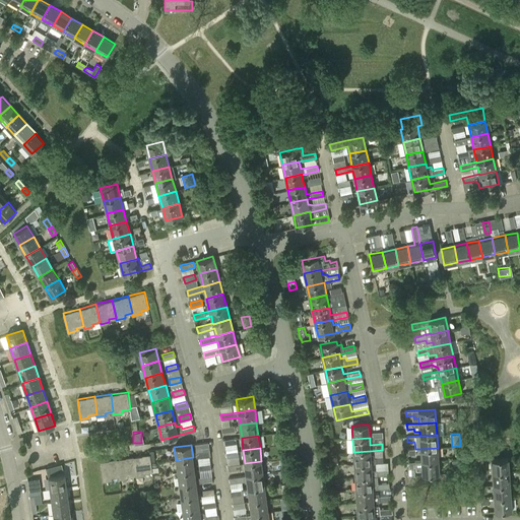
[(420,449),(421,461),(421,462),(438,460),(438,448),(420,449)]
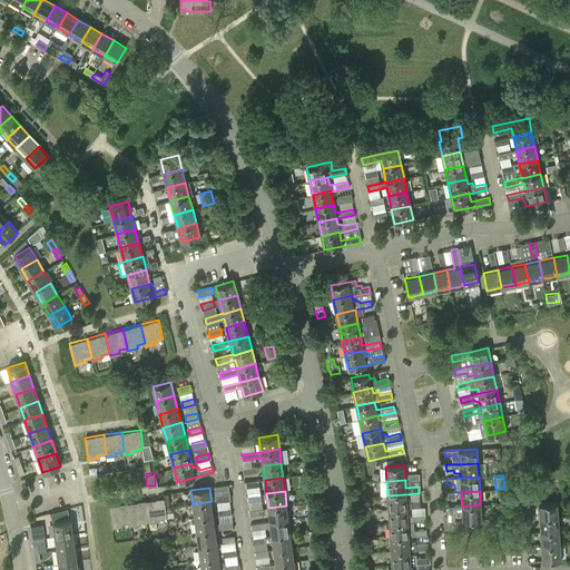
[(405,494),(387,495),(387,509),(406,508),(420,507),(420,501),(406,502),(405,494)]
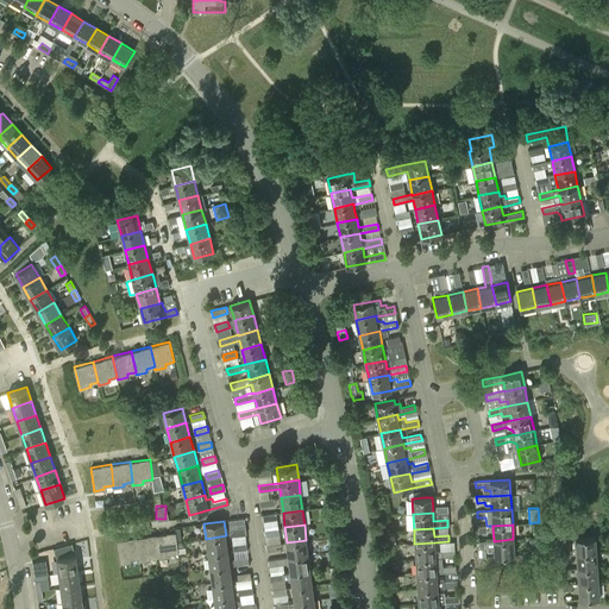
[(176,532),(156,534),(158,556),(158,559),(170,557),(169,554),(179,553),(177,541),(176,532)]
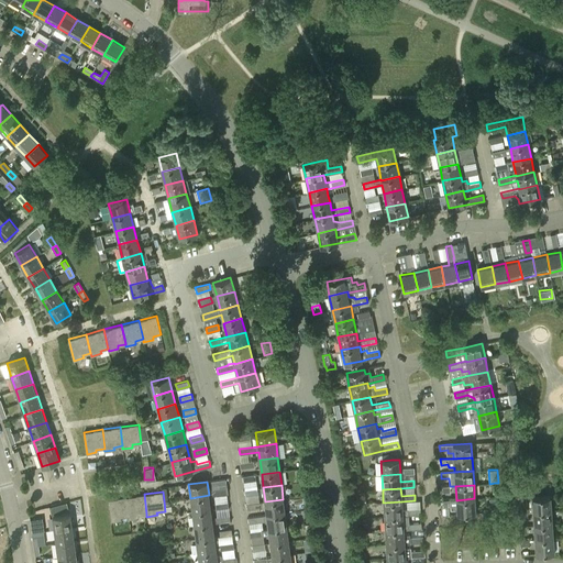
[(139,515),(146,514),(144,494),(127,497),(129,516),(129,519),(139,518),(139,515)]
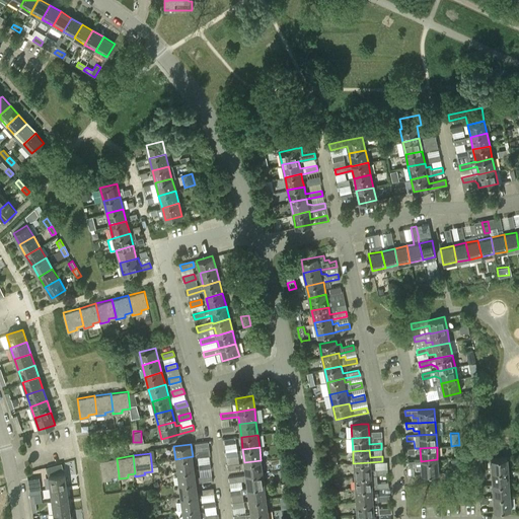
[(194,469),(193,456),(175,459),(177,471),(194,469)]
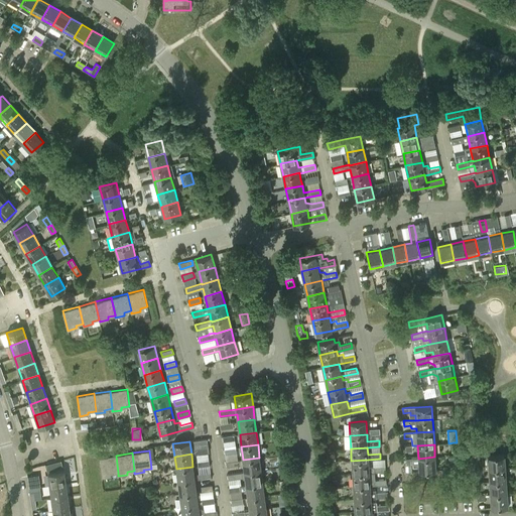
[(504,455),(482,457),(476,457),(476,462),(482,462),(483,469),(488,469),(505,468),(504,455)]
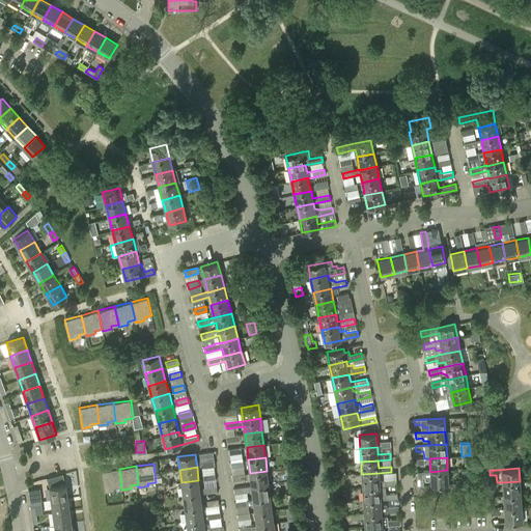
[(113,487),(121,486),(119,469),(102,471),(105,492),(114,491),(113,487)]
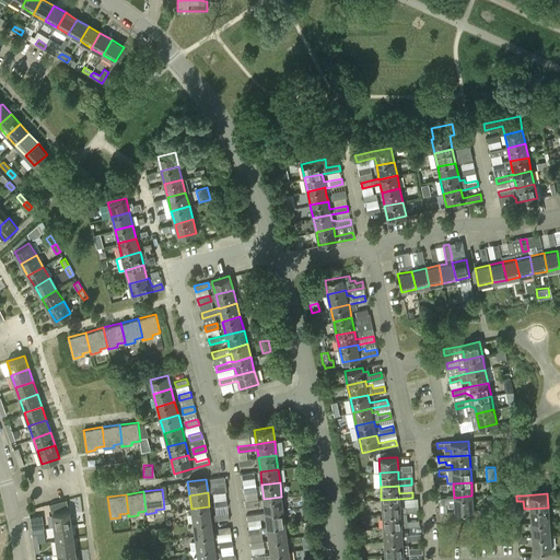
[(473,510),(471,496),(454,498),(454,497),(441,498),(441,503),(448,503),(448,506),(454,506),(454,511),(473,510)]
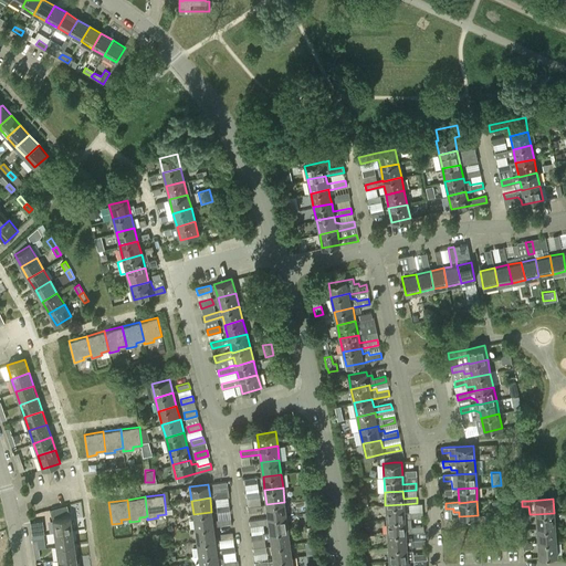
[(269,519),(286,516),(284,502),(266,504),(269,517),(269,519)]
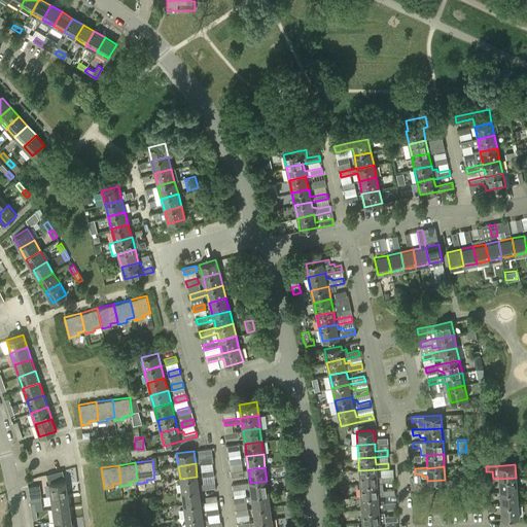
[(377,483),(382,482),(393,482),(393,476),(377,477),(376,469),(358,470),(359,484),(377,483)]
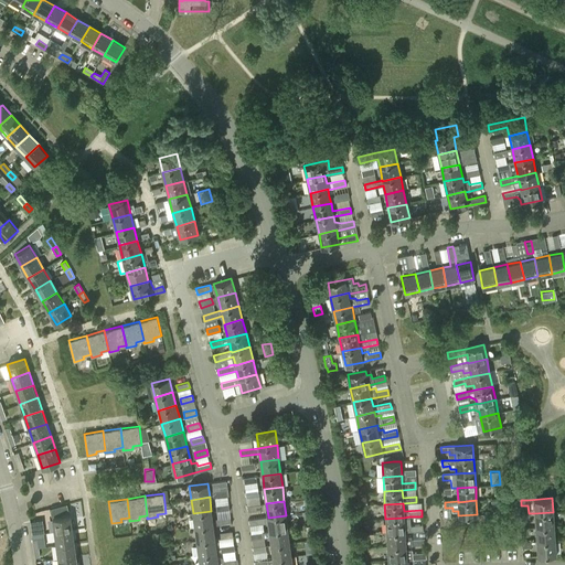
[(50,509),(52,516),(68,512),(67,504),(50,509)]
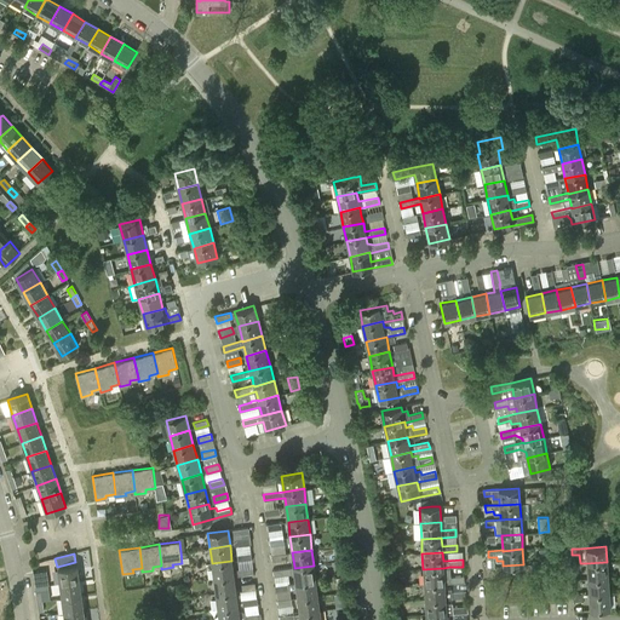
[(212,563),(213,579),(234,575),(234,577),(253,574),(253,568),(233,570),(231,561),(212,563)]
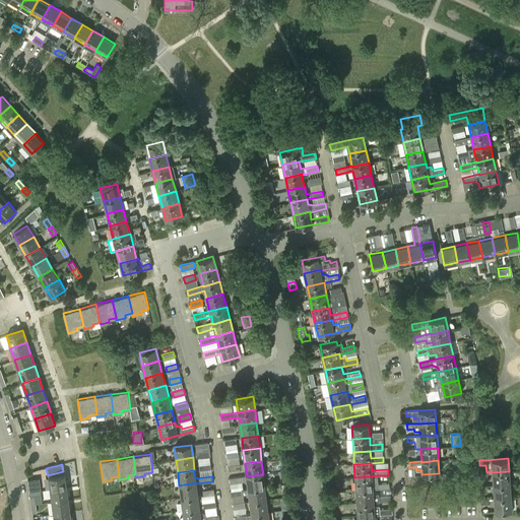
[(510,484),(509,471),(492,472),(493,485),(510,484)]
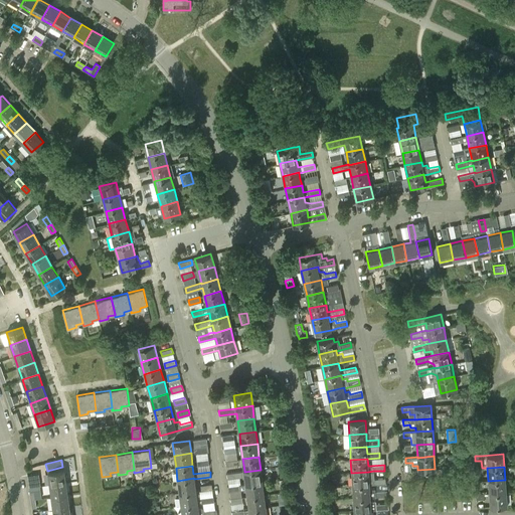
[(47,472),(49,485),(65,483),(64,470),(47,472)]
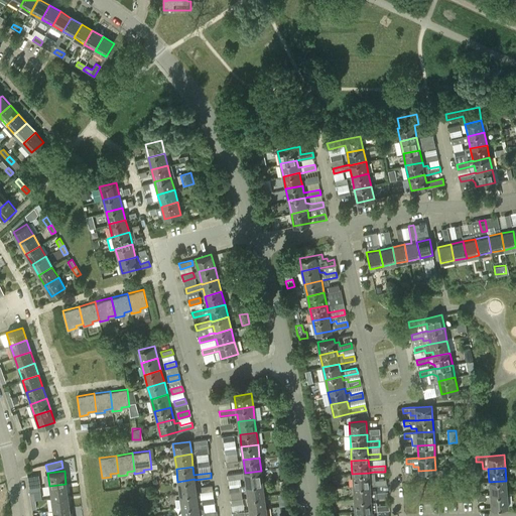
[(263,483),(261,471),(245,473),(245,472),(228,475),(228,480),(245,478),(246,485),(263,483)]
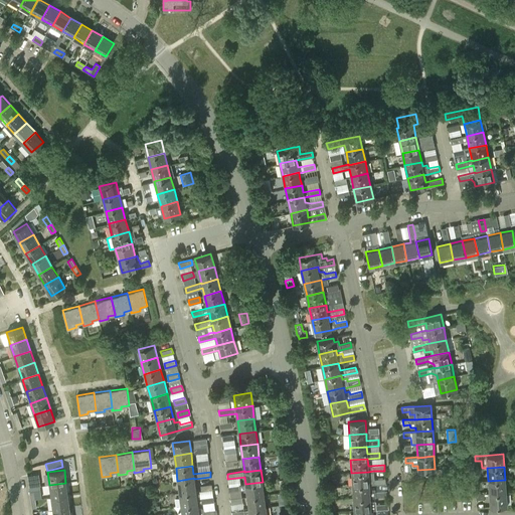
[(373,479),(373,471),(368,472),(351,473),(352,486),(369,485),(369,484),(385,483),(385,478),(373,479)]
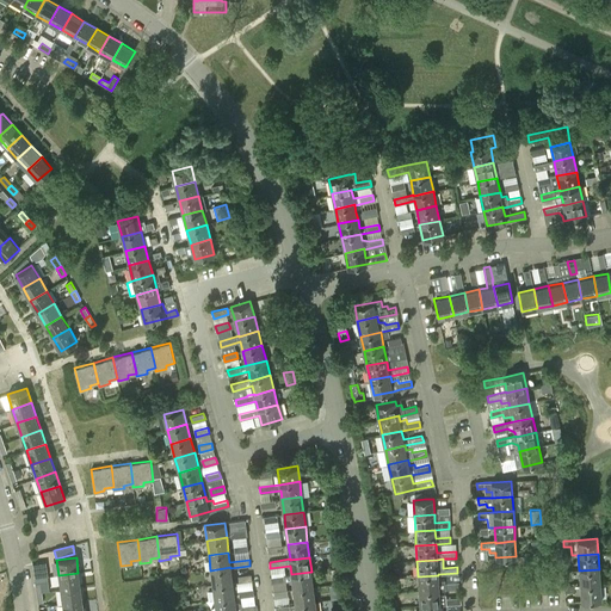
[(230,568),(230,567),(210,571),(213,585),(233,582),(230,568)]
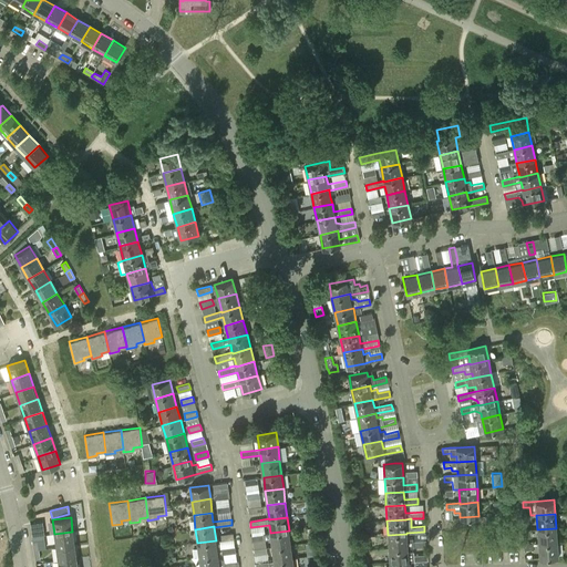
[(537,529),(538,544),(557,542),(556,528),(537,529)]
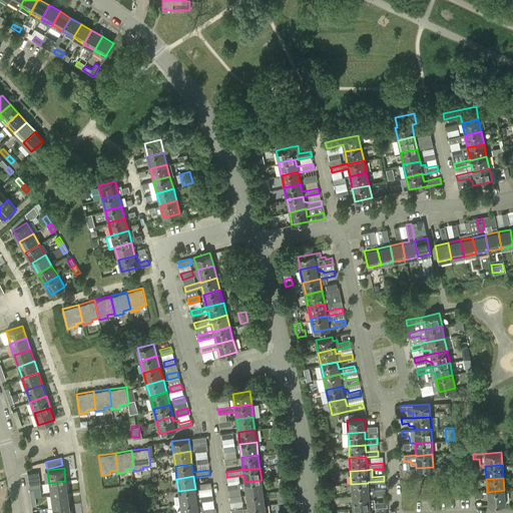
[(263,493),(262,480),(244,482),(227,484),(228,489),(245,487),(246,495),(263,493)]
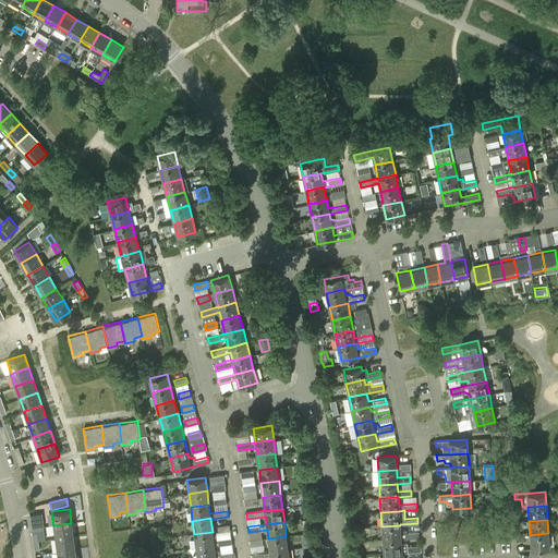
[(73,536),(71,523),(53,525),(56,538),(73,536)]
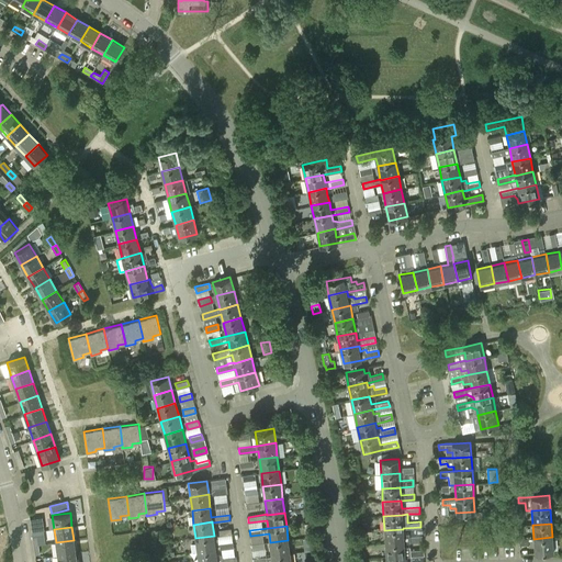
[(403,537),(403,529),(384,530),(385,543),(404,542),(422,541),(422,536),(403,537)]
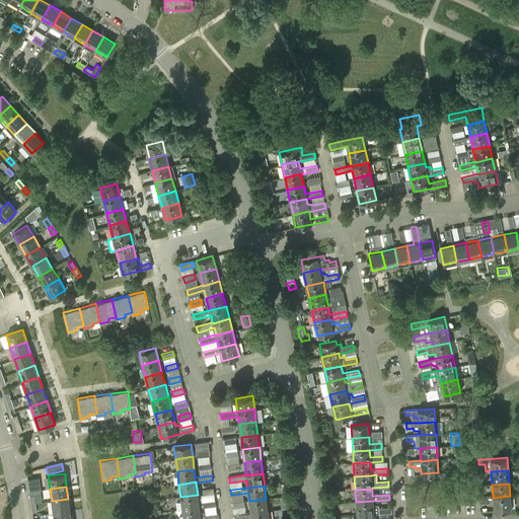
[(180,497),(182,510),(199,508),(198,495),(180,497)]
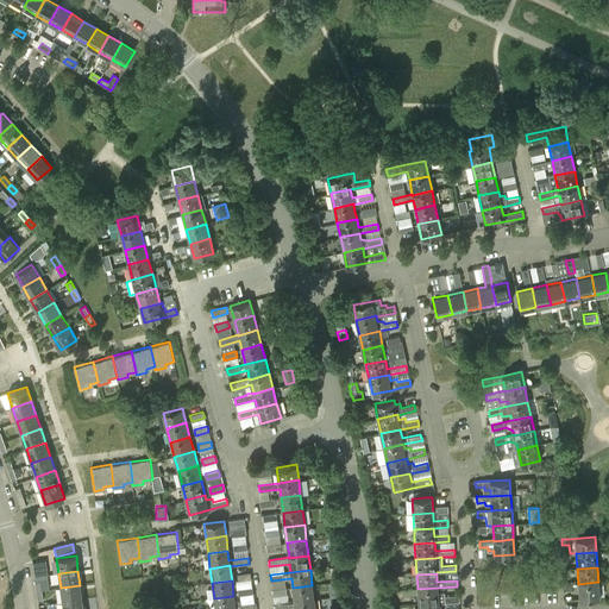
[(598,597),(598,582),(578,584),(579,598),(598,597)]
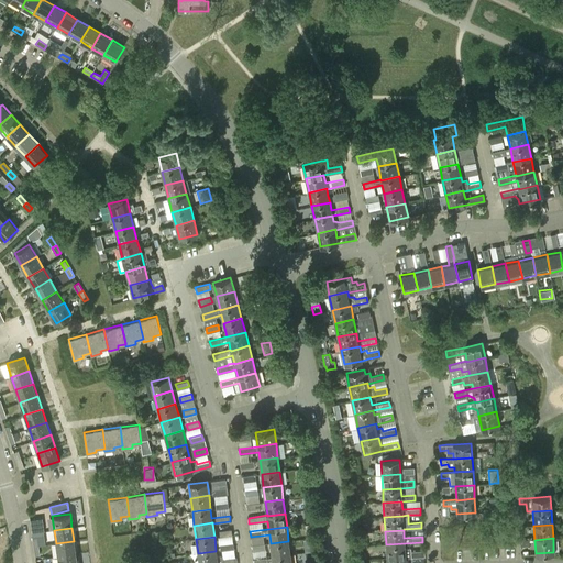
[(74,541),(56,543),(57,556),(75,554),(74,541)]
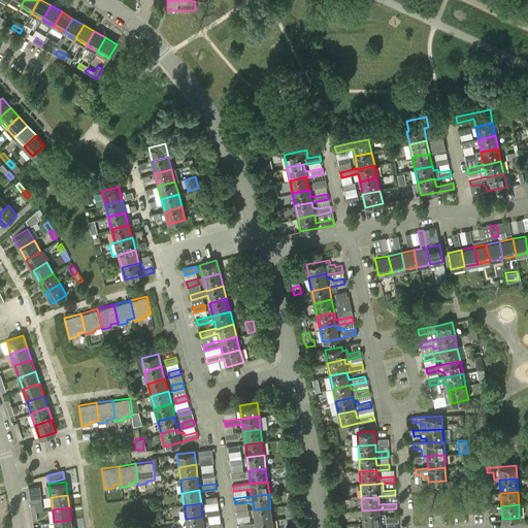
[(270,507),(254,509),(256,523),(272,520),(270,507)]
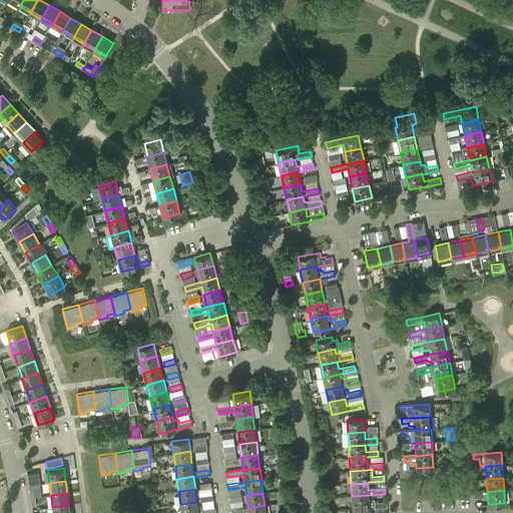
[(352,496),(353,509),(370,508),(374,507),(386,507),(385,501),(374,502),(374,499),(369,500),(369,495),(352,496)]
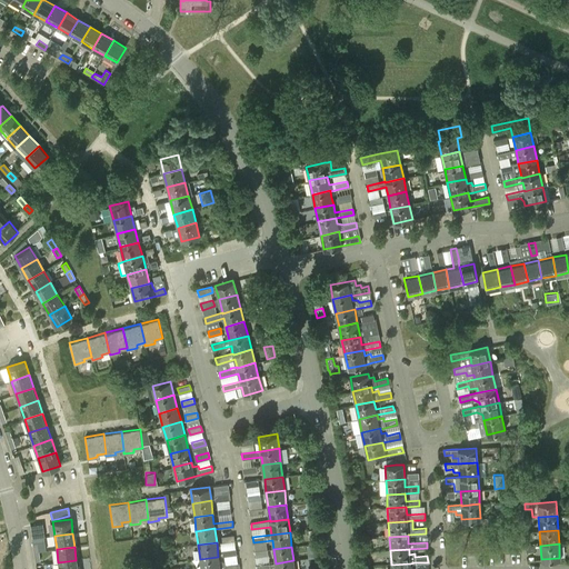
[(219,561),(218,557),(200,559),(200,568),(232,568),(238,568),(238,562),(225,563),(225,562),(223,561),(222,561),(219,561)]
